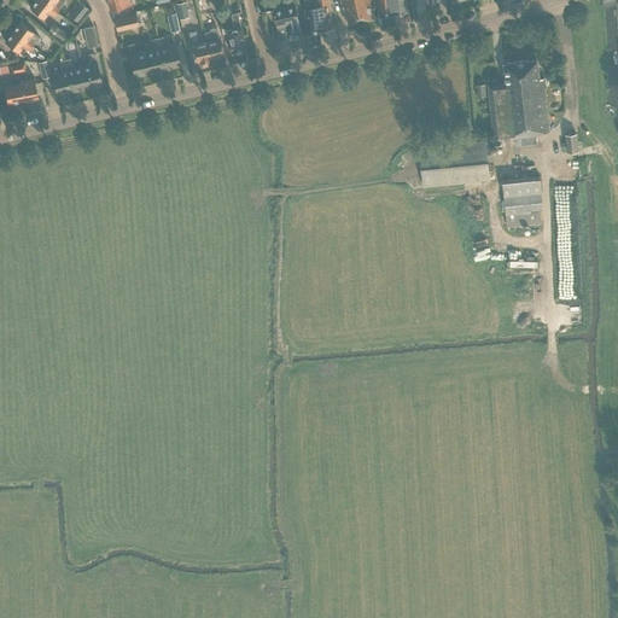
[(54,16),(57,12),(40,0),(34,0),(29,7),(44,18),(47,11),(54,16)]
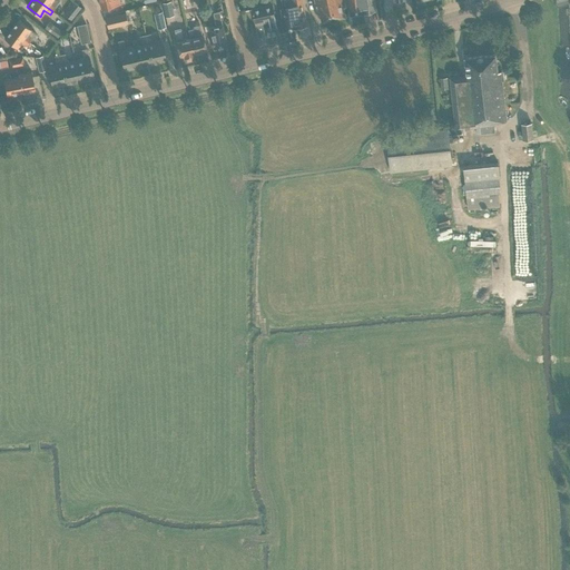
[(59,16),(61,12),(49,3),(51,0),(37,0),(52,11),(52,10),(59,16)]
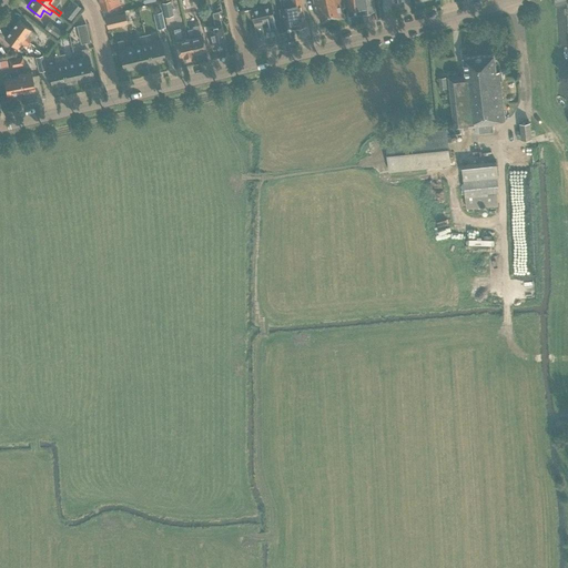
[(181,0),(184,11),(192,9),(189,0),(181,0)]
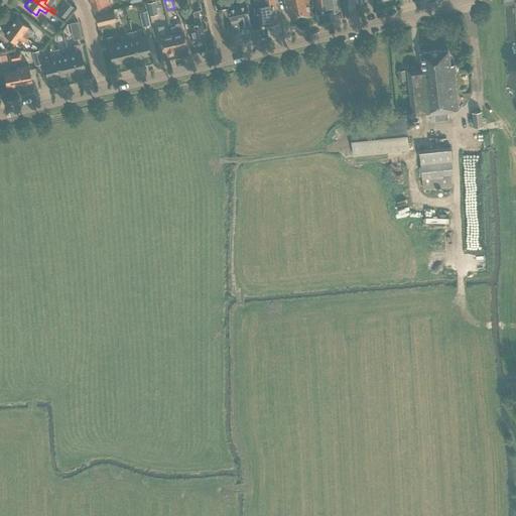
[(254,0),(256,7),(254,8),(257,27),(277,23),(273,0),(254,0)]
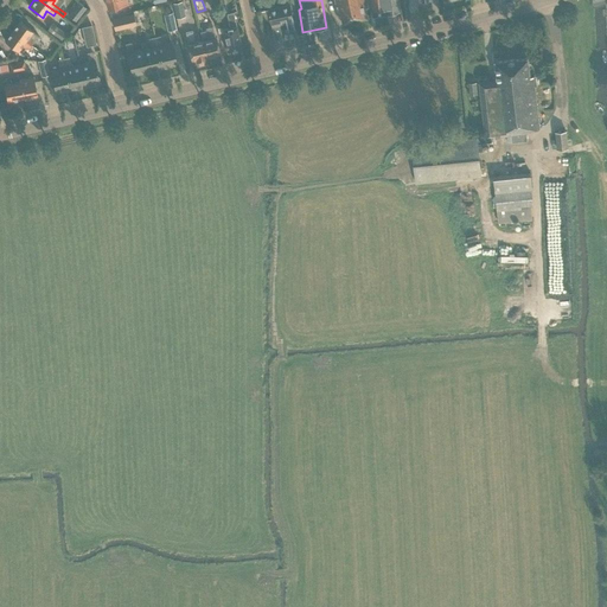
[(368,18),(365,8),(369,7),(366,0),(334,0),(338,12),(340,12),(343,24),(368,18)]
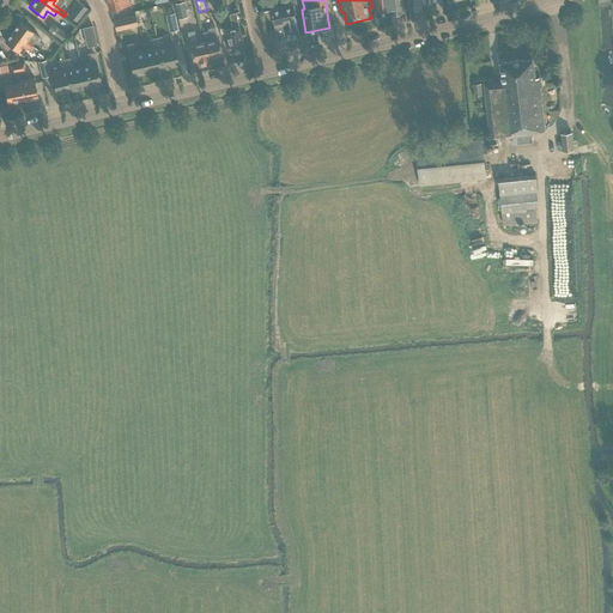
[(392,13),(404,11),(401,0),(375,0),(377,17),(392,14),(392,13)]
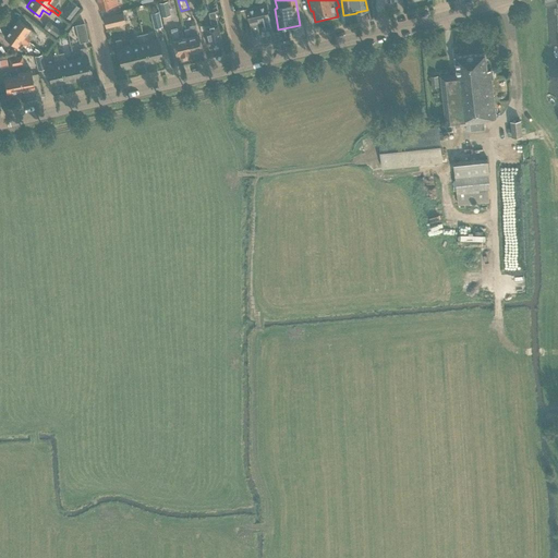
[(62,14),(70,20),(79,8),(72,2),(62,14)]
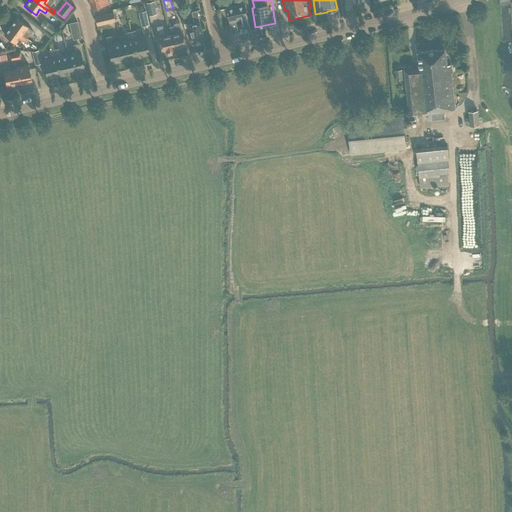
[(146,3),(149,15),(156,14),(153,2),(146,3)]
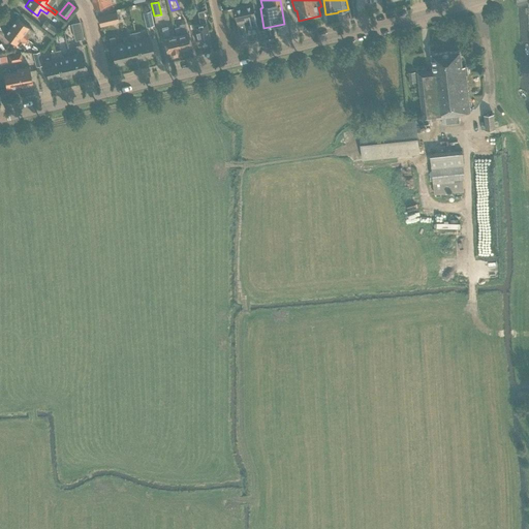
[(247,33),(247,34),(262,30),(259,19),(256,20),(253,4),(234,8),(238,24),(240,35),(247,33)]
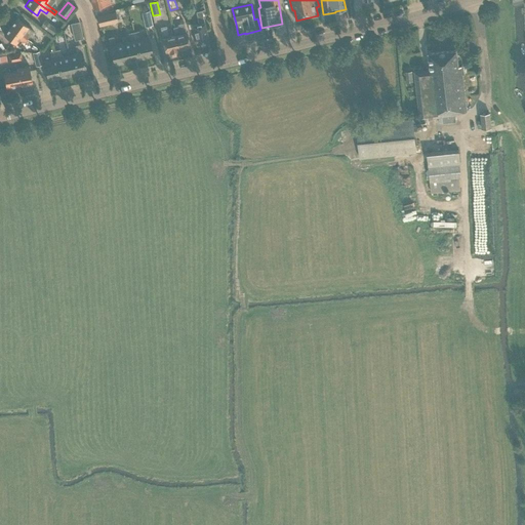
[(142,12),(146,27),(153,25),(150,10),(142,12)]
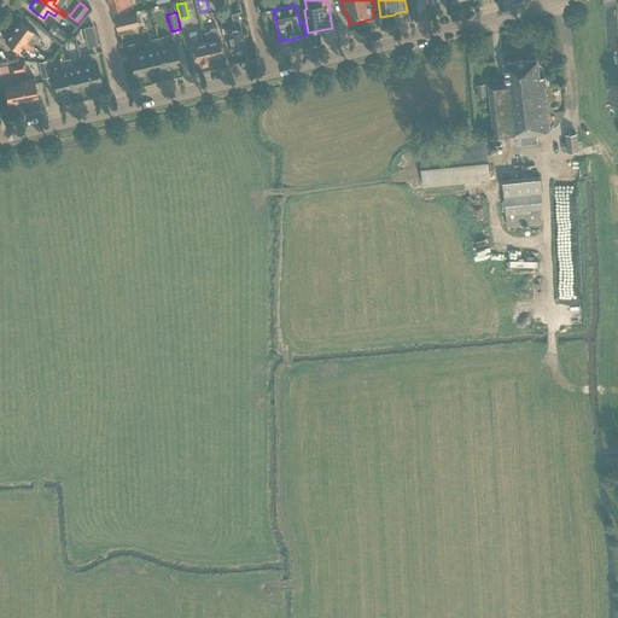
[(226,30),(232,53),(246,50),(237,12),(231,15),(234,28),(226,30)]
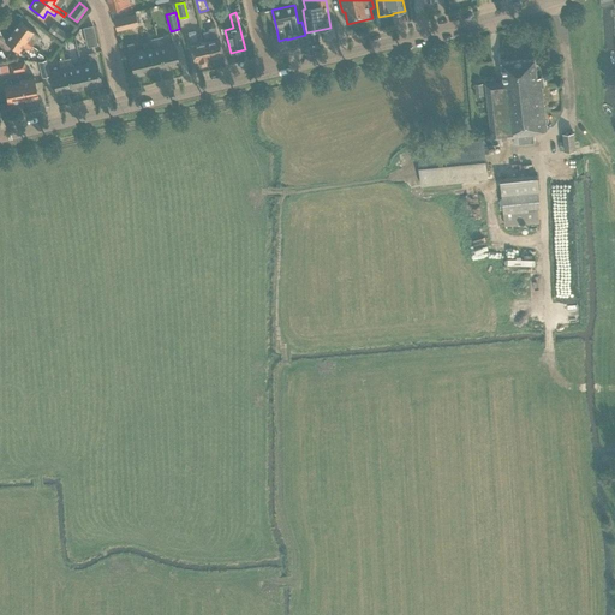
[(129,28),(137,25),(135,15),(125,17),(129,28)]
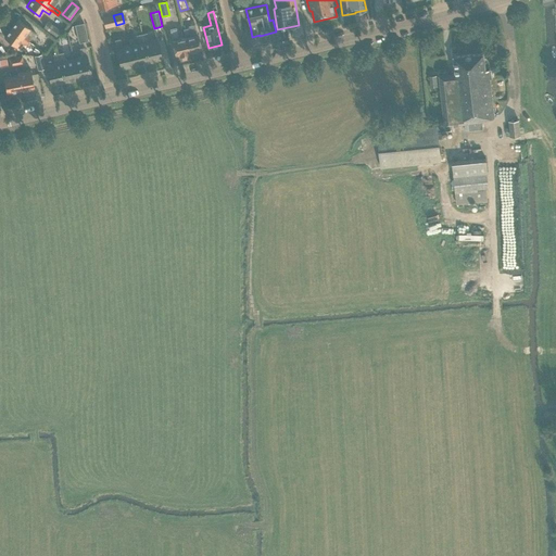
[(29,28),(17,19),(11,28),(28,41),(35,34),(29,29),(29,28)]
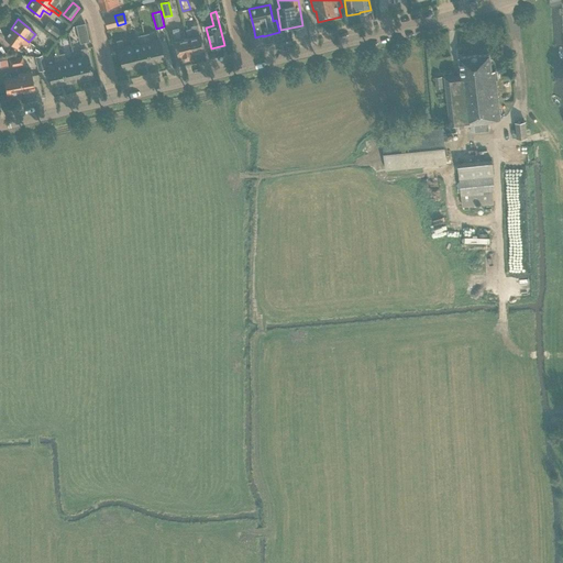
[(44,28),(56,36),(62,31),(48,21),(44,28)]
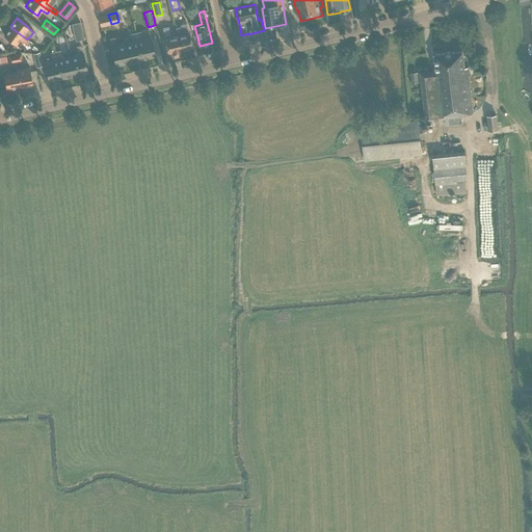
[(84,38),(80,23),(72,25),(76,41),(84,38)]
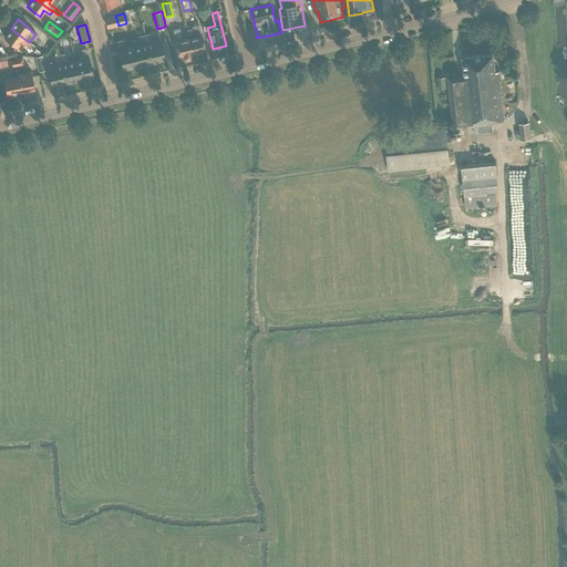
[(187,30),(189,39),(188,39),(193,53),(193,52),(204,50),(200,35),(198,26),(192,27),(192,28),(187,30)]
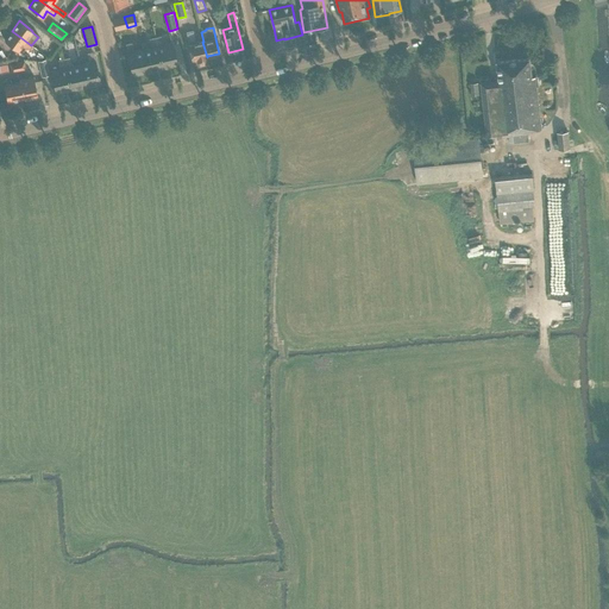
[(29,50),(31,45),(12,31),(5,41),(18,51),(22,45),(29,50)]
